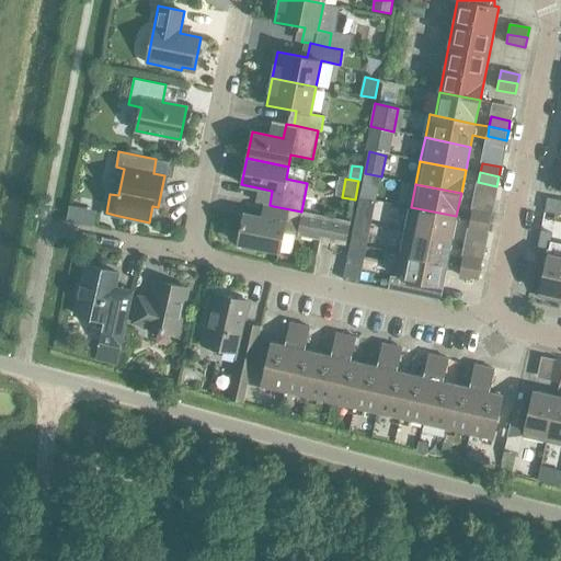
[(351,221),(301,212),(273,206),(271,218),(244,214),(239,243),(243,244),(242,248),(254,250),(254,247),(279,251),(283,232),(345,244),(351,221)]
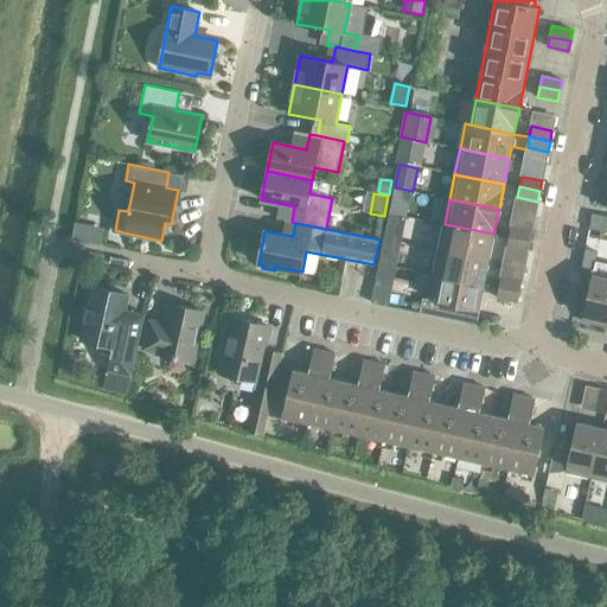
[(445,224),(440,249),(489,259),(493,234),(445,224)]
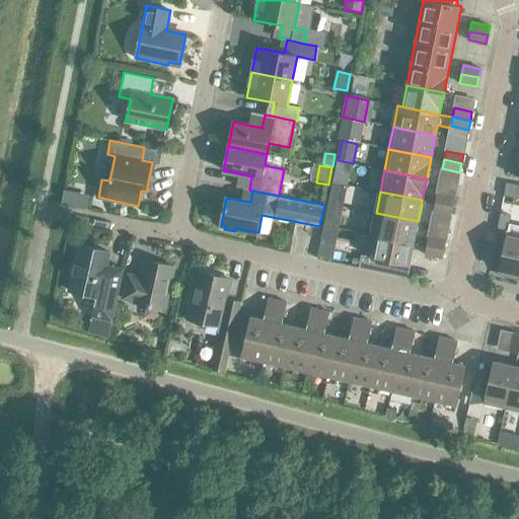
[(437,194),(435,203),(453,206),(454,198),(437,194)]
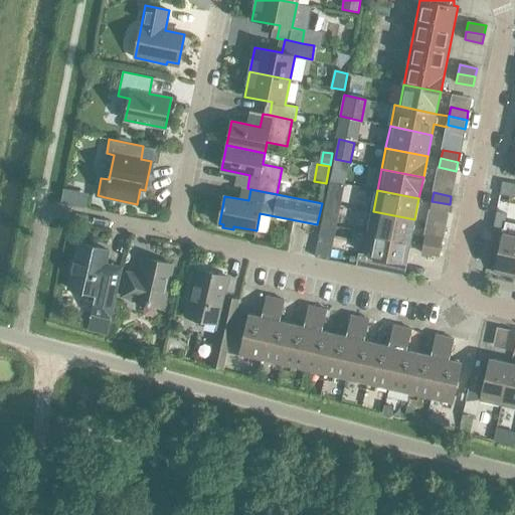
[(448,213),(450,204),(432,201),(430,210),(448,213)]
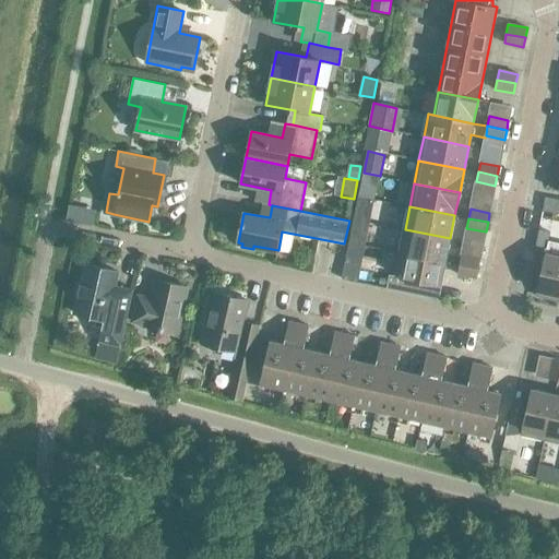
[(405,229),(400,252),(445,262),(450,238),(405,229)]
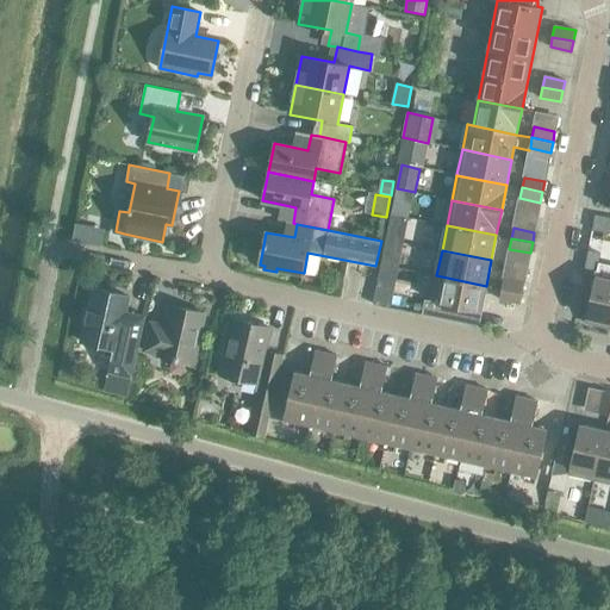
[(585,323),(609,328),(609,279),(607,279),(609,266),(598,263),(585,323)]
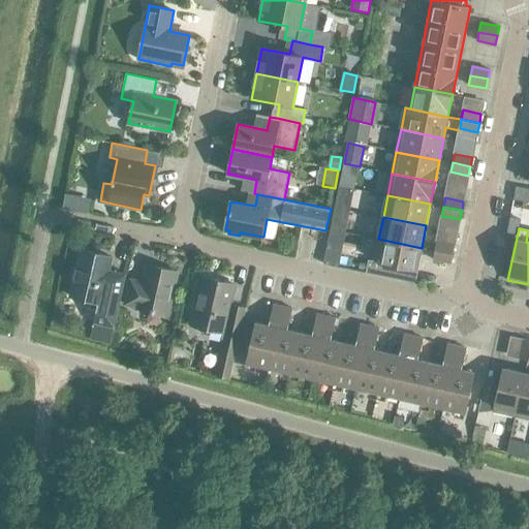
[(338,267),(345,232),(331,229),(323,263),(338,267)]
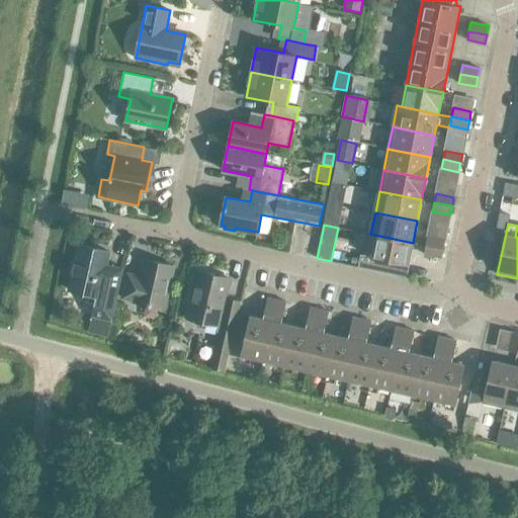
[(413,243),(370,234),(366,255),(361,254),(358,267),(385,272),(389,261),(408,264),(413,243)]
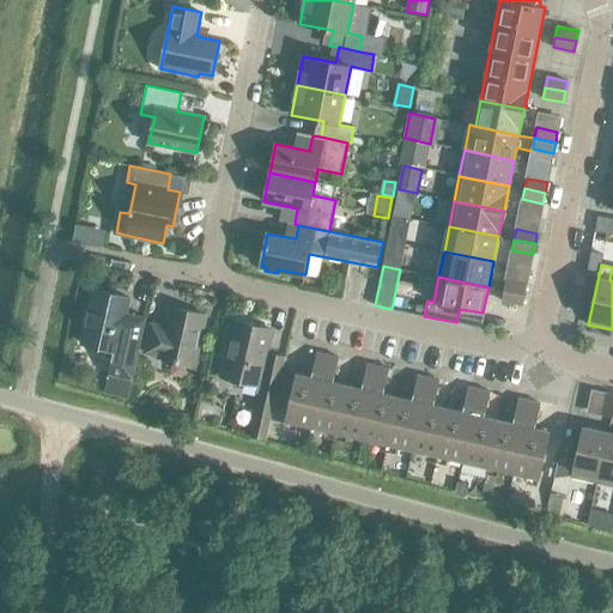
[(505,279),(504,290),(525,295),(527,284),(505,279)]
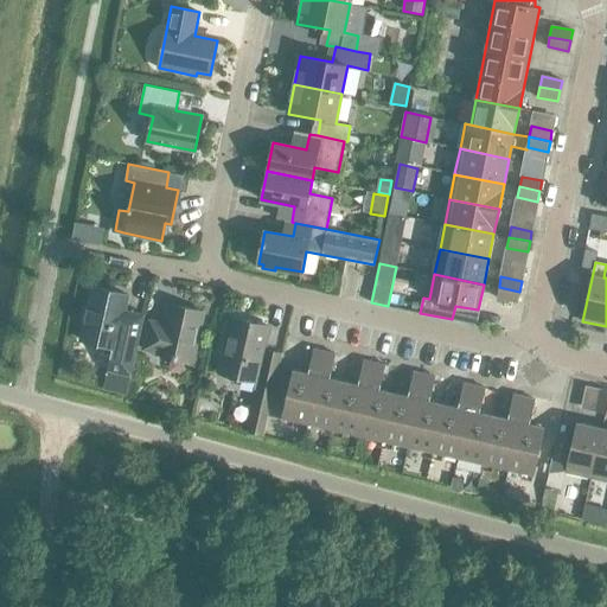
[(109,370),(132,375),(144,323),(129,319),(125,312),(128,295),(94,287),(89,305),(85,307),(82,320),(88,328),(85,340),(115,347),(109,370)]
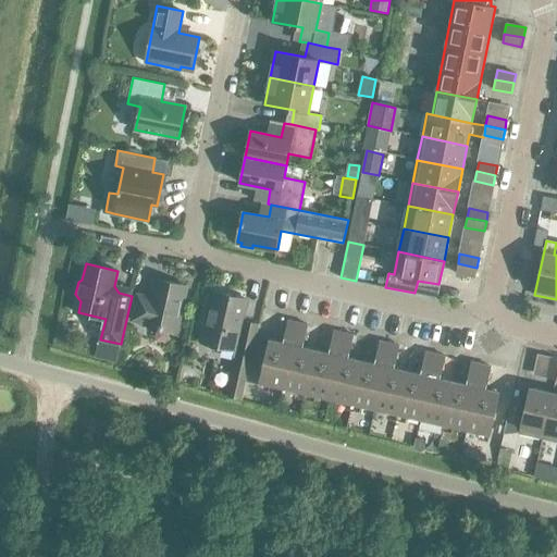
[(474,277),(477,268),(458,263),(456,273),(474,277)]
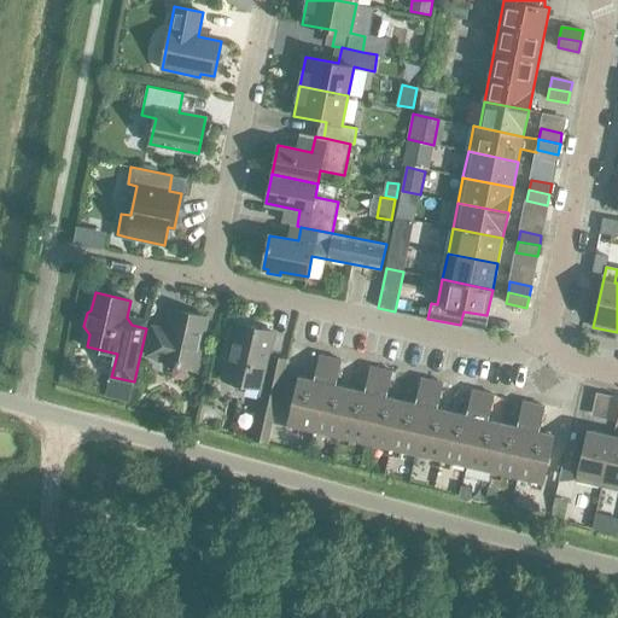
[(161,359),(161,360),(197,368),(208,318),(172,309),(168,330),(152,327),(146,355),(161,359)]
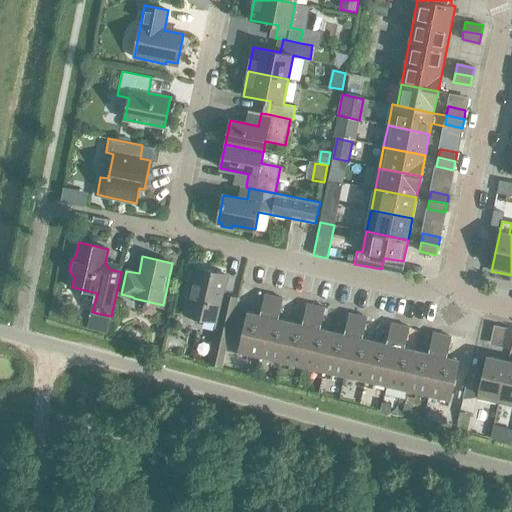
[(216,321),(215,328),(207,362),(222,366),(237,303),(227,301),(223,296),(228,275),(196,268),(185,314),(189,315),(190,316),(190,318),(191,319),(193,320),(194,321),(195,321),(197,321),(200,321),(202,320),(204,319),(216,321)]
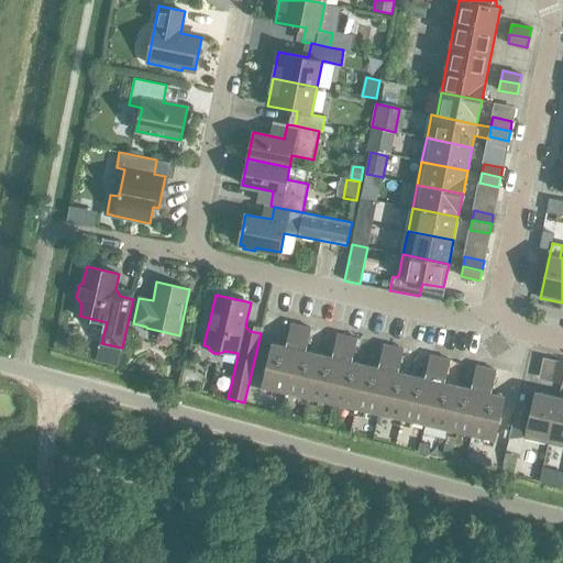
[(262,386),(286,392),(301,326),(290,323),(286,346),(272,343),(262,386)]
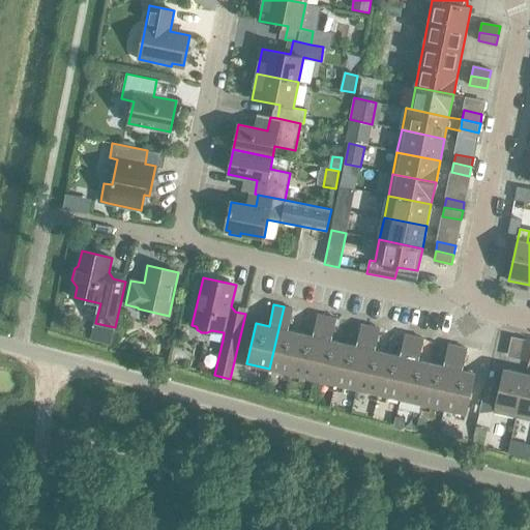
[(269,369),(291,374),(300,333),(288,330),(293,310),(284,306),(269,369)]
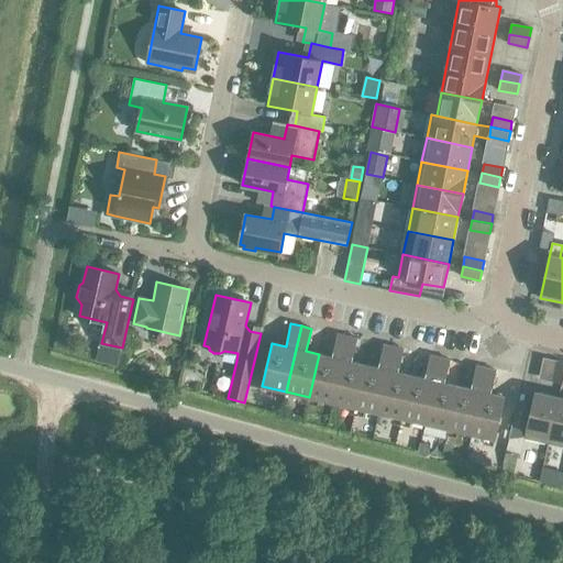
[(309,397),(332,403),(348,337),(338,334),(332,357),(319,354),(309,397)]
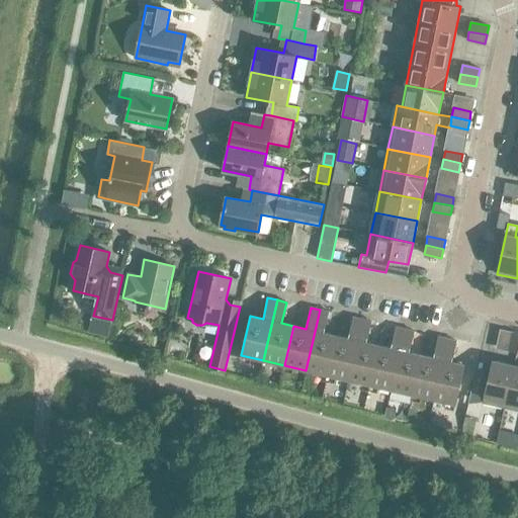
[(306,370),(327,375),(336,336),(324,333),(329,312),(320,310),(306,370)]
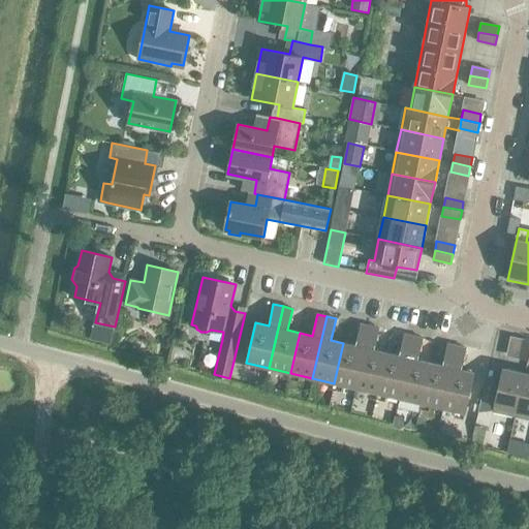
[(334,383),(355,387),(370,327),(361,324),(355,345),(343,343),(334,383)]
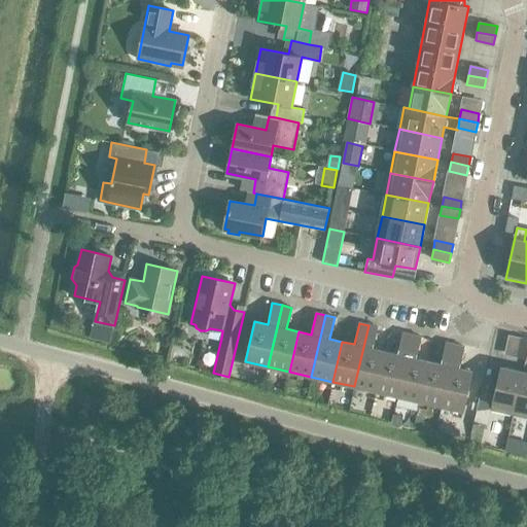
[(354,386),(376,391),(385,351),(373,348),(378,327),(369,325),(354,386)]
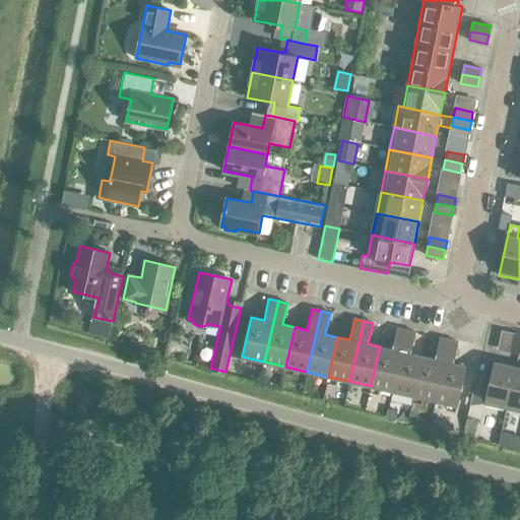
[(371,386),(392,391),(406,330),(397,328),(392,349),(380,346),(371,386)]
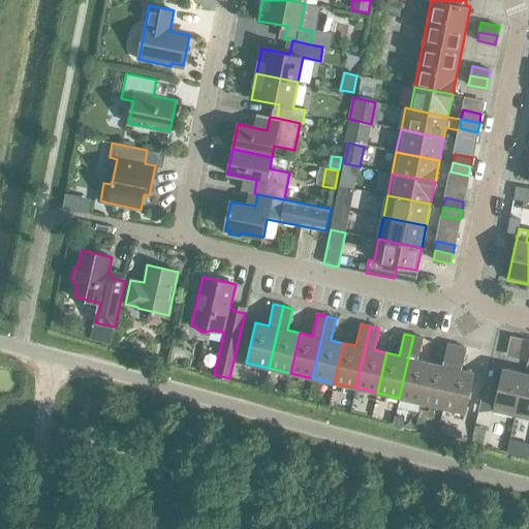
[(399,398),(421,403),(430,363),(417,360),(423,338),(413,336),(399,398)]
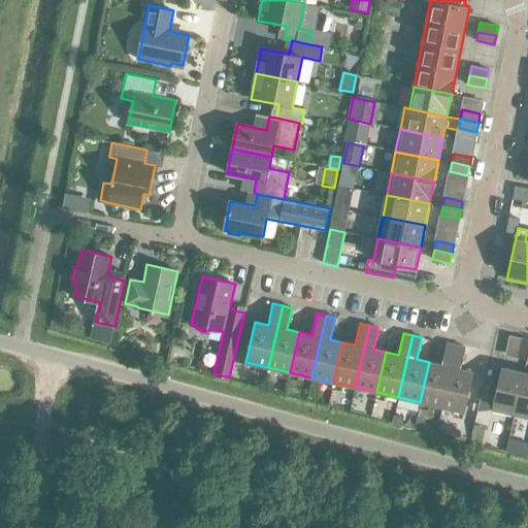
[(518,358),(527,360),(527,356),(527,340),(522,339),(518,358)]
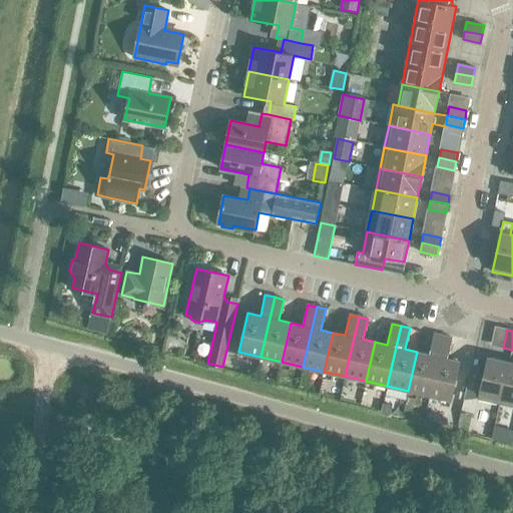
[(408,391),(429,396),(443,336),(434,334),(429,354),(417,352),(408,391)]
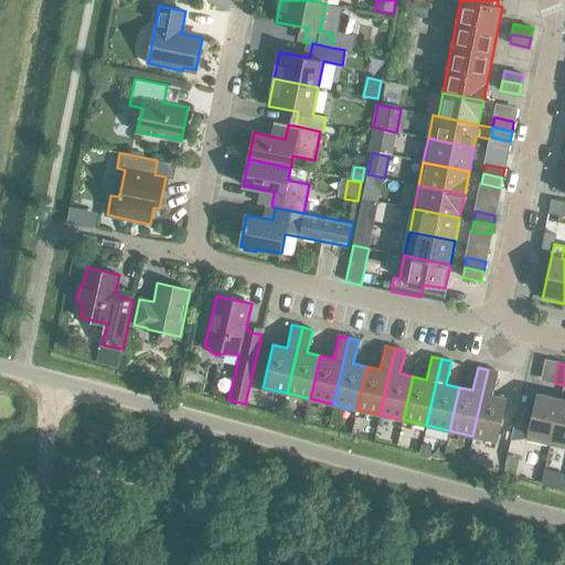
[(488,370),(472,436),(497,441),(507,397),(492,395),(498,372),(488,370)]
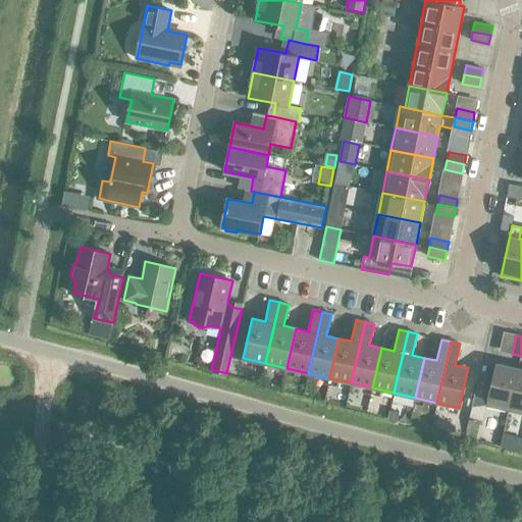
[(486,406),(509,411),(518,368),(497,363),(493,376),(488,397),(486,406)]
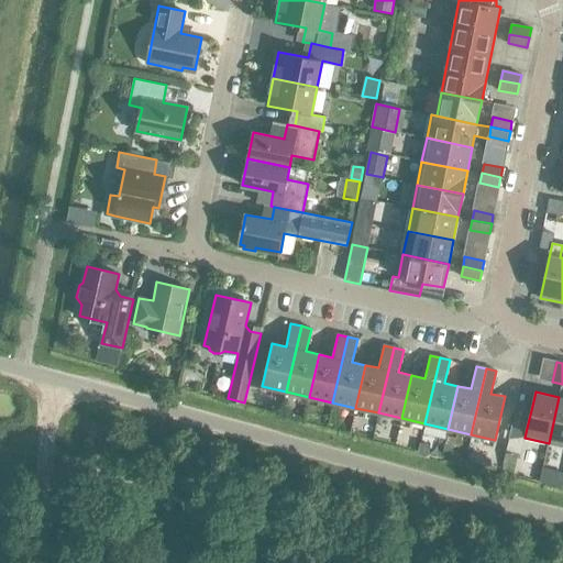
[(549,443),(562,445),(562,398),(559,397),(549,443)]
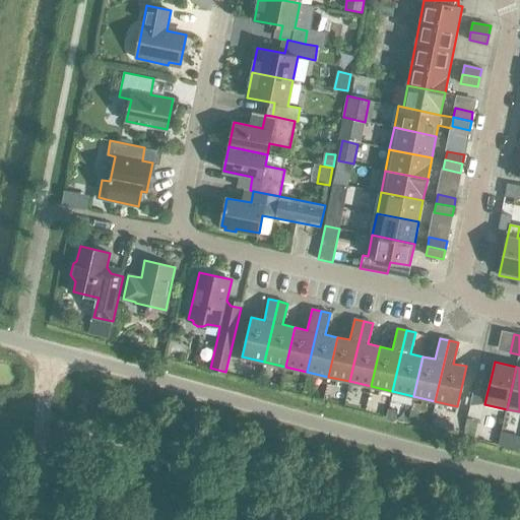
[(478,372),(473,392),(486,395),(492,375),(478,372)]
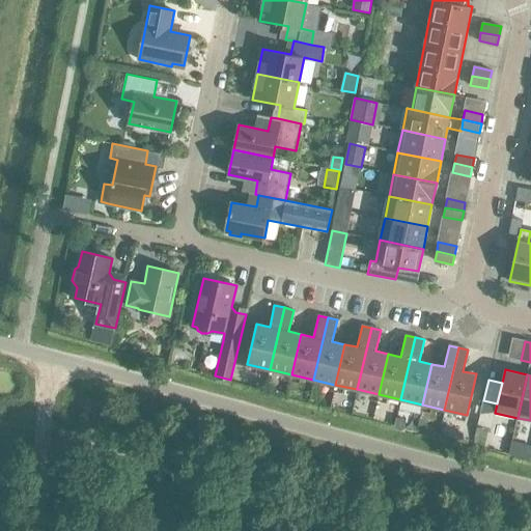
[(404,427),(407,420),(396,417),(395,425),(394,427),(404,429),(404,427)]
